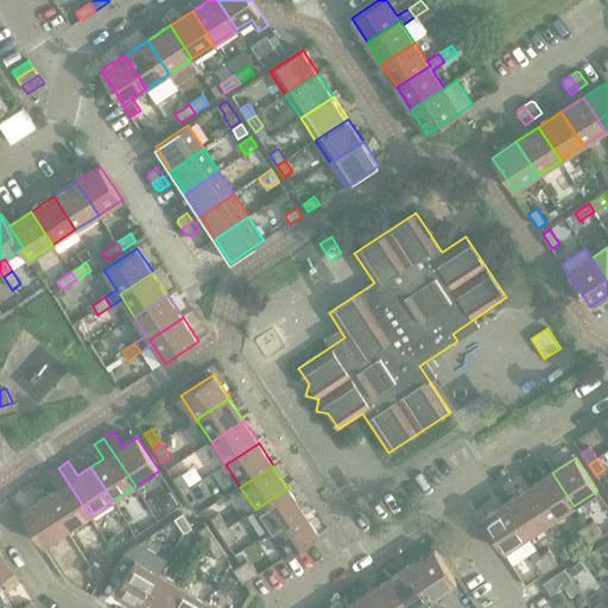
[(58,488),(45,496),(67,530),(89,515),(58,468),(49,474),(58,488)]
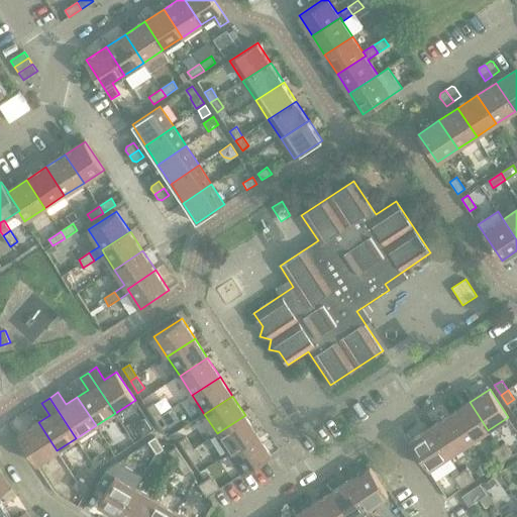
[(470,402),(450,415),(469,443),(488,430),(470,402)]
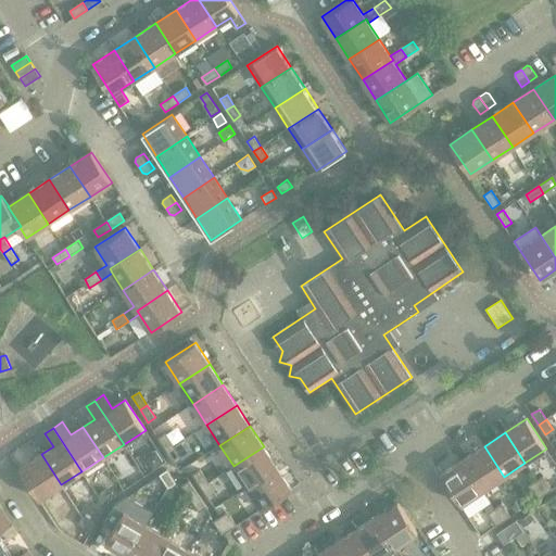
[(159,438),(167,451),(174,446),(166,433),(159,438)]
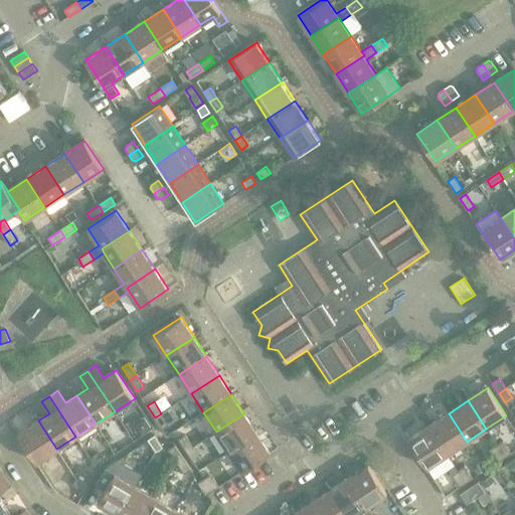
[(161,413),(155,417),(162,430),(169,425),(161,413)]
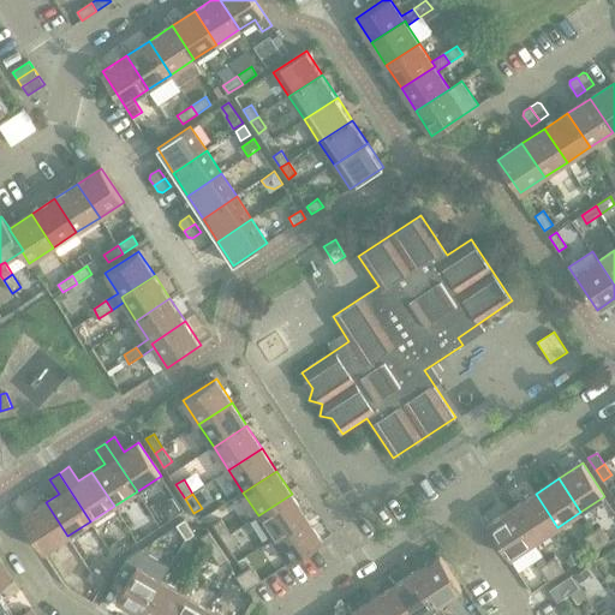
[(292,494),(258,515),(273,538),(306,517),(292,494)]
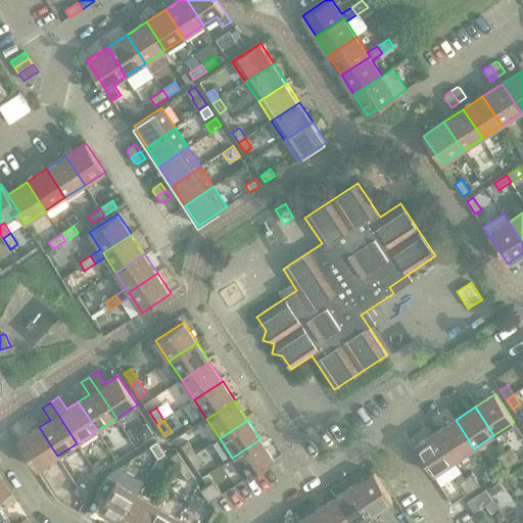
[(456,420),(435,432),(455,461),(474,448),(456,420)]
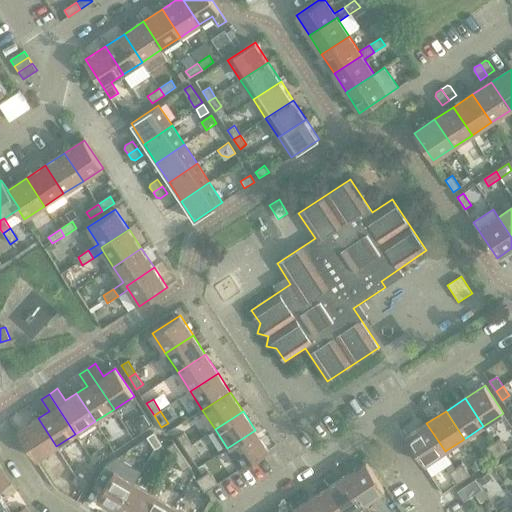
[(56,446),(38,418),(18,431),(36,459),(56,446)]
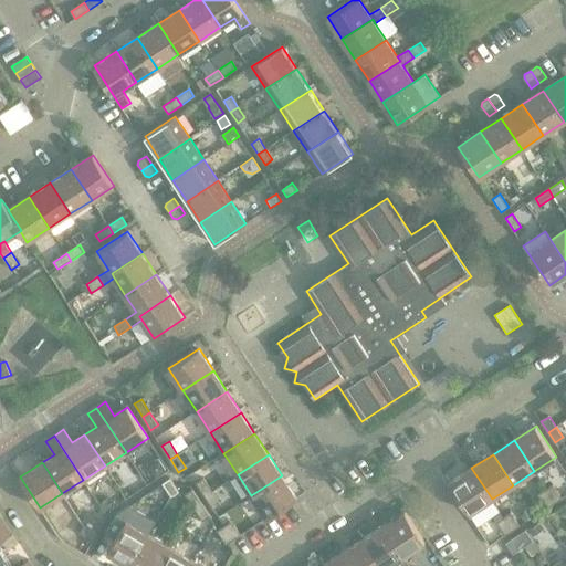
[(492,499),(471,468),(449,482),(470,513),(492,499)]
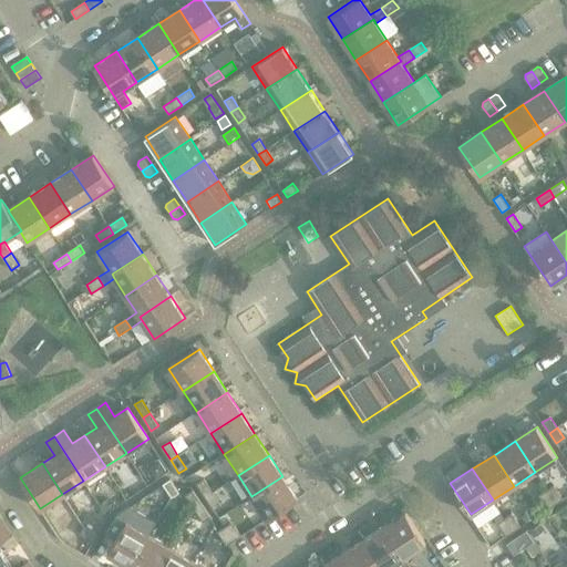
[(282,476),(251,496),(267,518),(298,498),(282,476)]
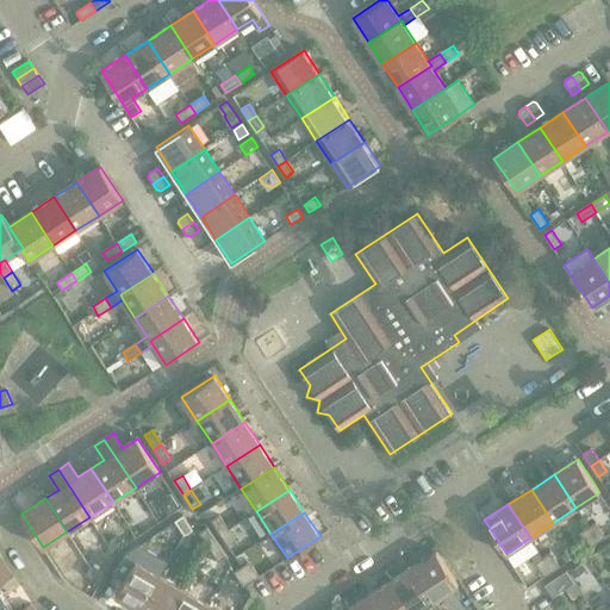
[(184,516),(175,521),(185,535),(193,530),(184,516)]
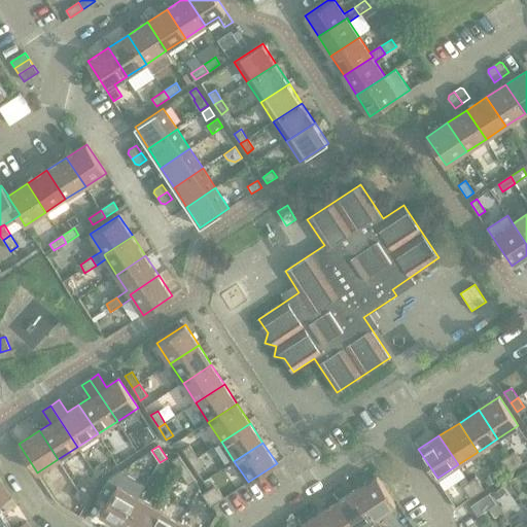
[(183,450),(190,462),(198,457),(189,446),(183,450)]
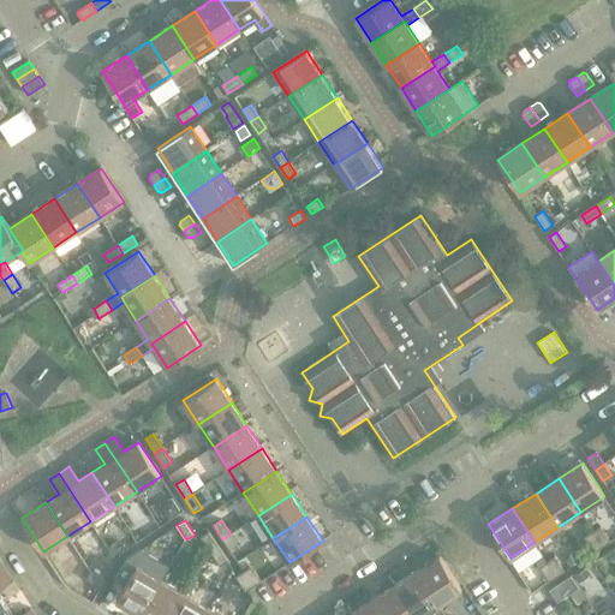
[(601,527),(593,532),(603,547),(610,542),(601,527)]
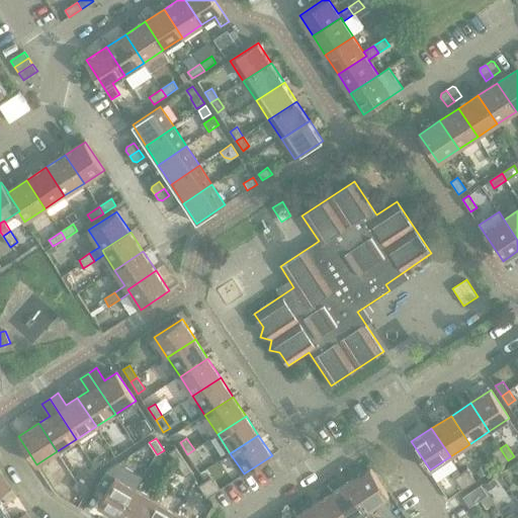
[(170,452),(177,464),(184,460),(176,448),(170,452)]
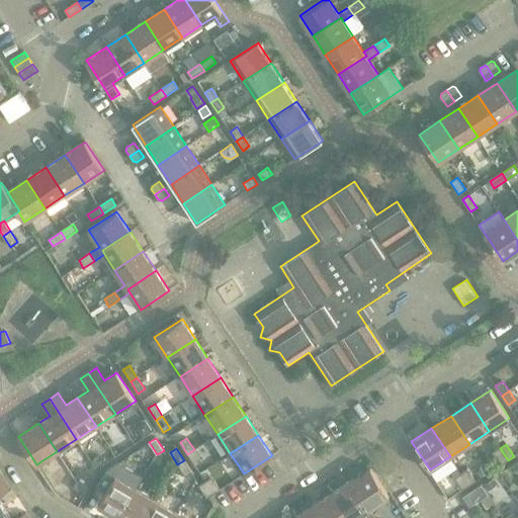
[(508,460),(500,448),(493,452),(501,464),(508,460)]
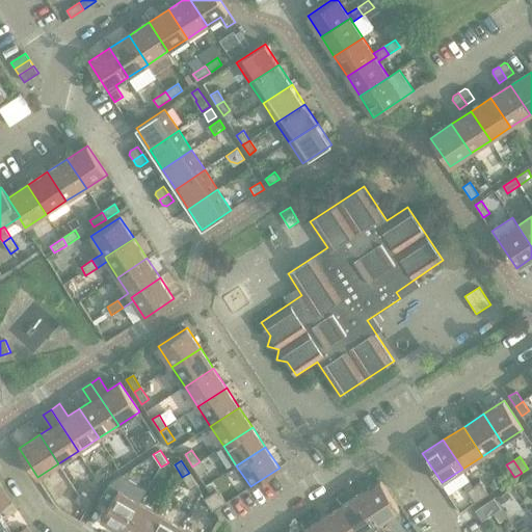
[(200,461),(192,467),(201,479),(208,474),(200,461)]
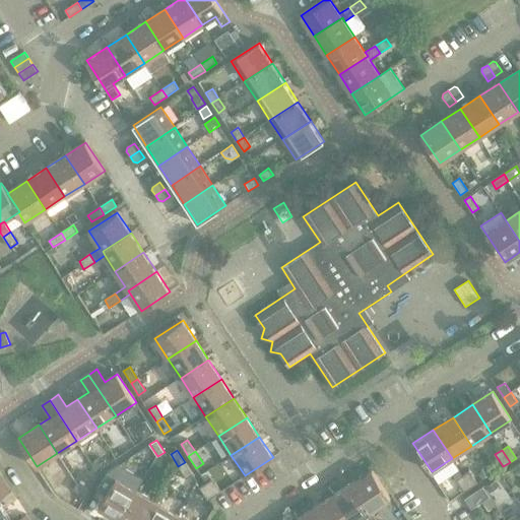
[(98,458),(91,462),(95,469),(103,465),(98,458)]
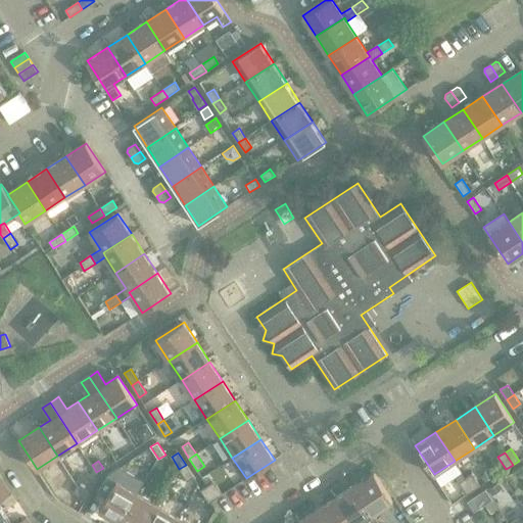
[(186,465),(179,469),(187,481),(194,477),(186,465)]
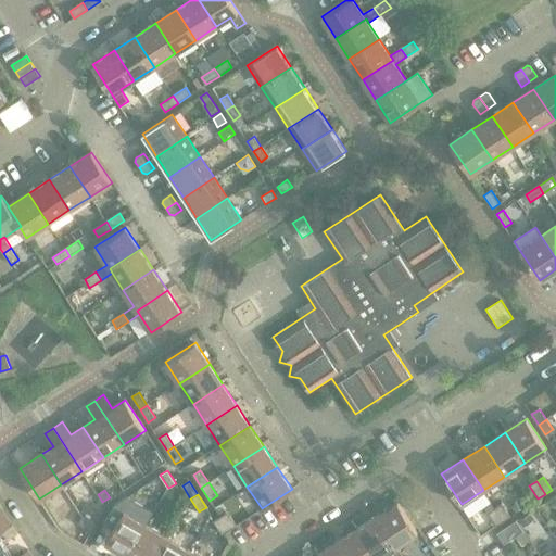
[(397,503),(376,517),(396,547),(418,532),(397,503)]
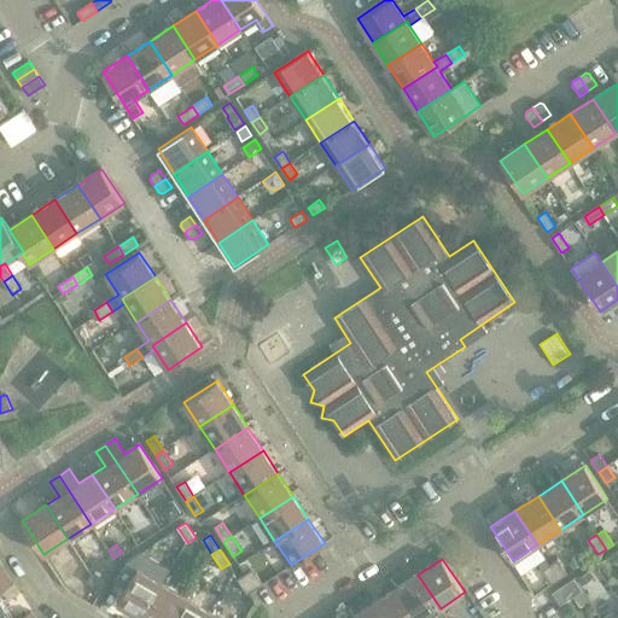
[(558,560),(551,565),(560,579),(567,575),(558,560)]
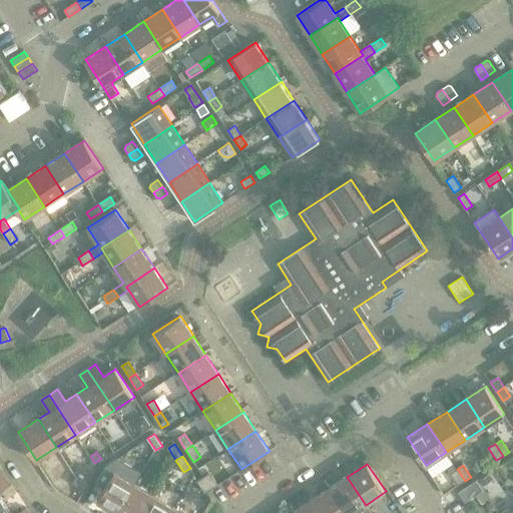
[(105,467),(95,484),(104,489),(97,500),(118,512),(135,484),(105,467)]
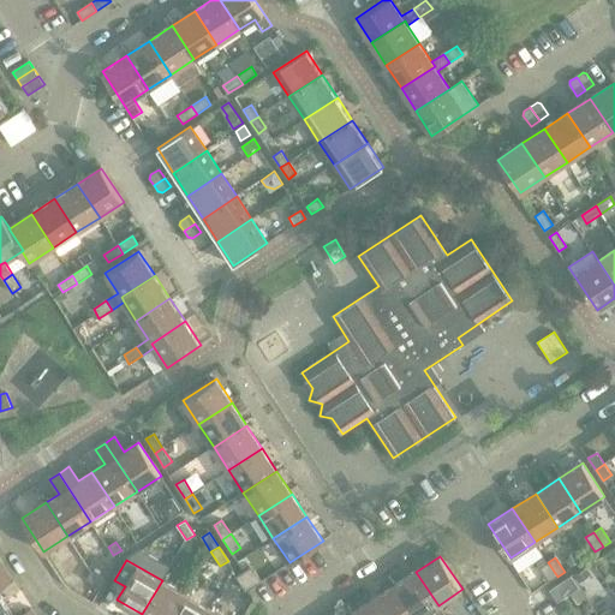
[(557,577),(548,562),(539,567),(549,581),(557,577)]
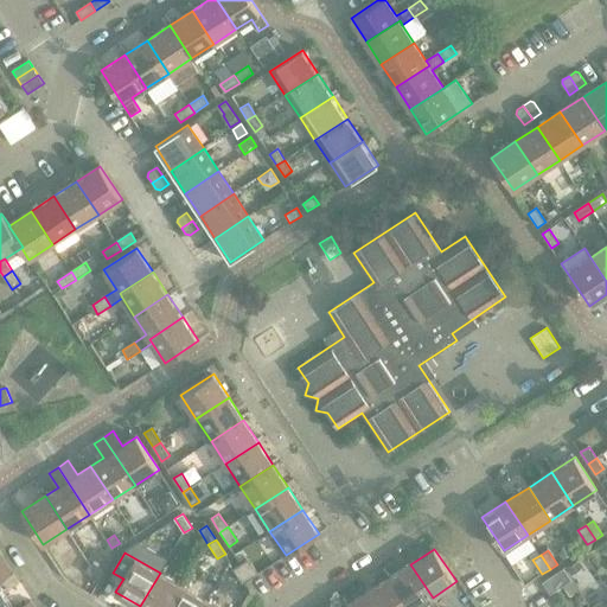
[(249,558),(241,564),(250,579),(259,574),(249,558)]
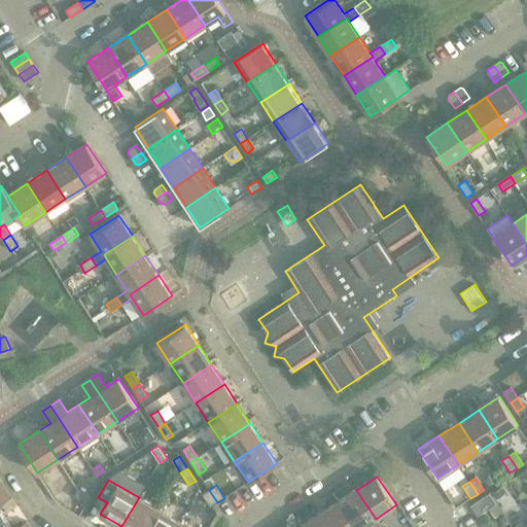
[(501,486),(493,491),(497,498),(505,492),(501,486)]
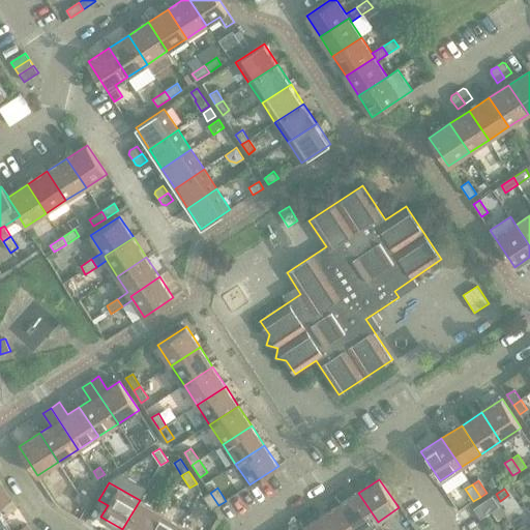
[(6,493),(0,496),(0,525),(6,521),(0,510),(0,507),(11,501),(6,493)]
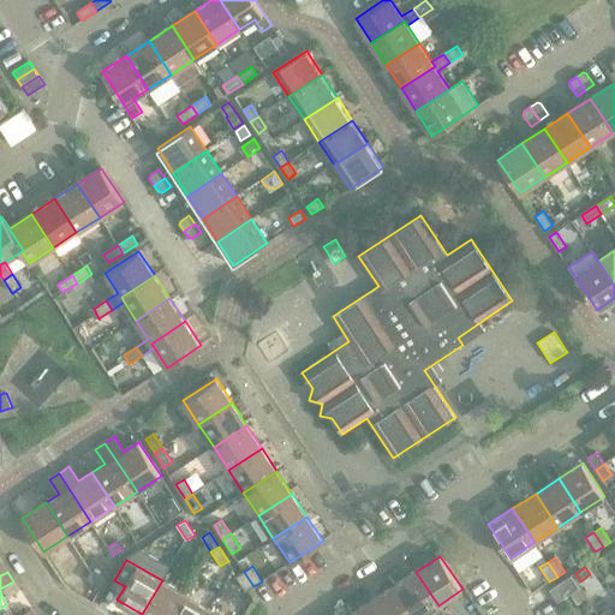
[(106,580),(91,572),(87,580),(101,589),(106,580)]
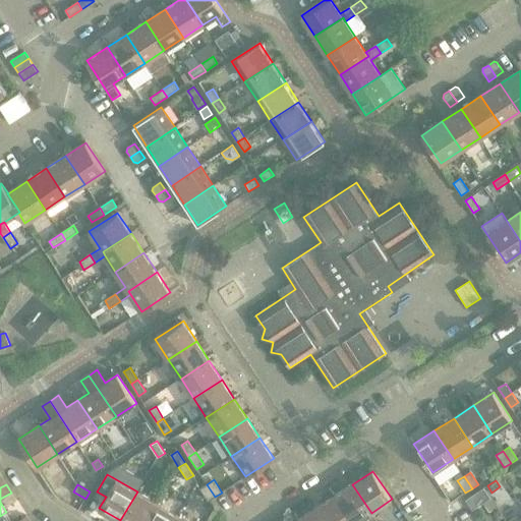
[(215,497),(207,484),(200,488),(209,501),(215,497)]
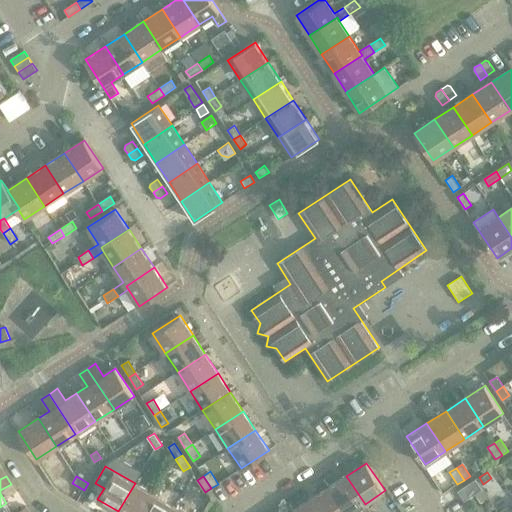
[(346,476),(327,488),(343,511),(352,511),(365,504),(346,476)]
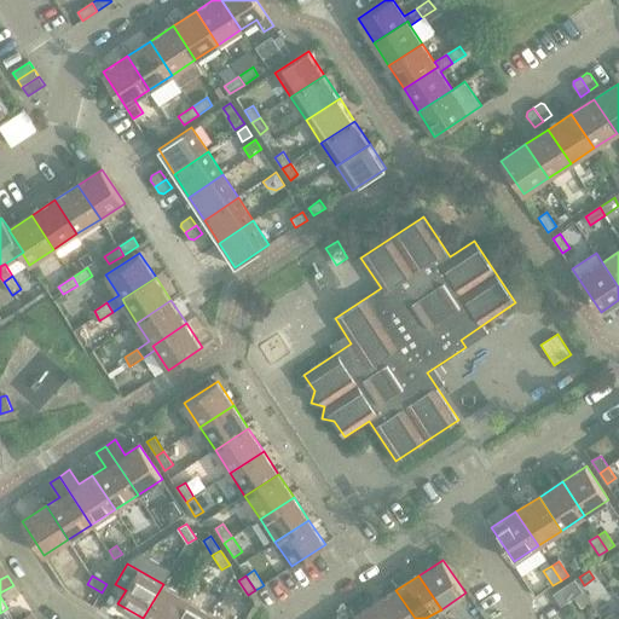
[(576,579),(561,589),(567,600),(573,595),(583,589),(576,579)]
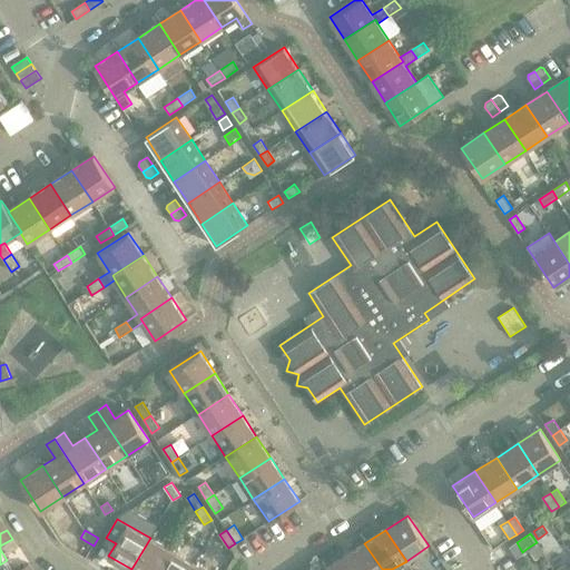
[(150,538),(131,569),(160,569),(173,551),(150,538)]
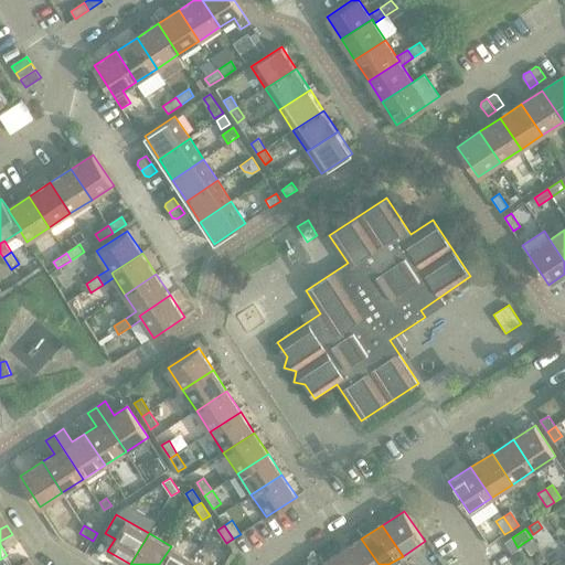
[(379,564),(361,539),(340,553),(348,564),(379,564)]
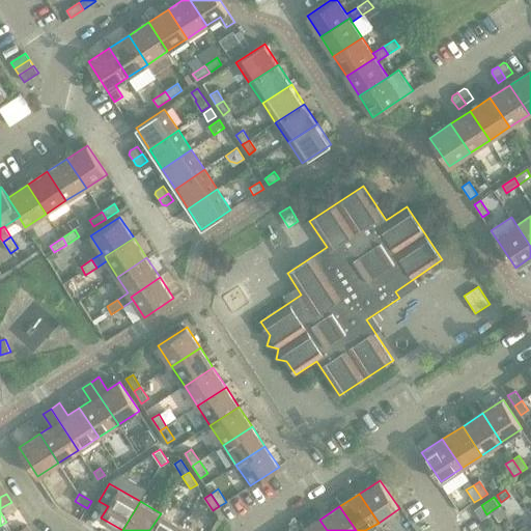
[(161,513),(149,530),(176,530),(180,525),(161,513)]
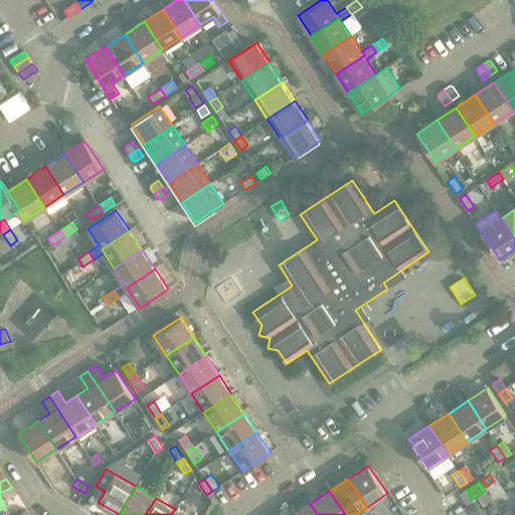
[(317,514),(310,504),(293,514),(317,514)]
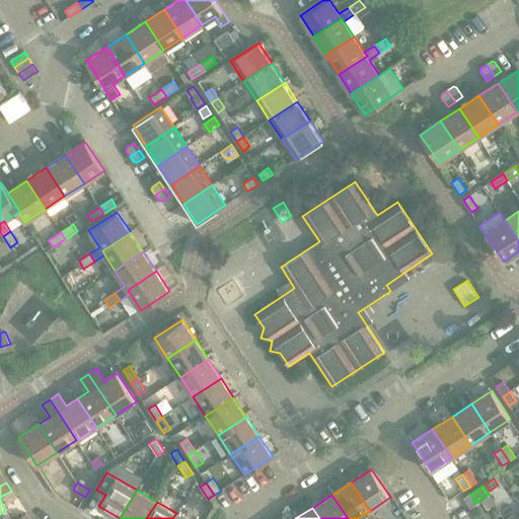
[(12,518),(6,510),(0,514),(0,518),(29,518),(26,513),(17,518),(12,518)]
